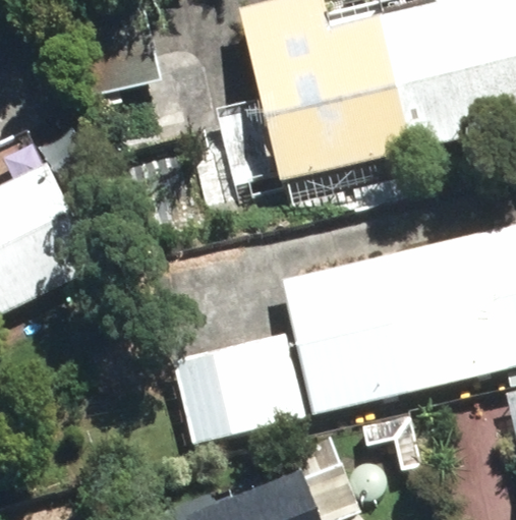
[(263,0),(239,5),(274,181),(515,133),(515,0),(426,0),(430,13),(349,29),(343,0),(263,0)]
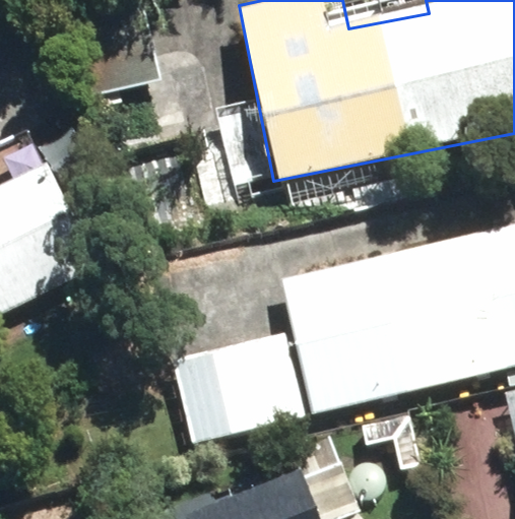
[(58,161),(0,189),(0,311),(106,261),(58,161)]
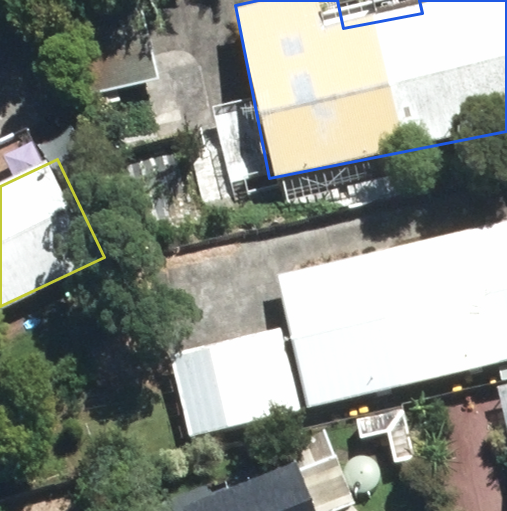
[(187,432),(506,365),(506,222),(276,270),(289,332),(171,356),(187,432)]
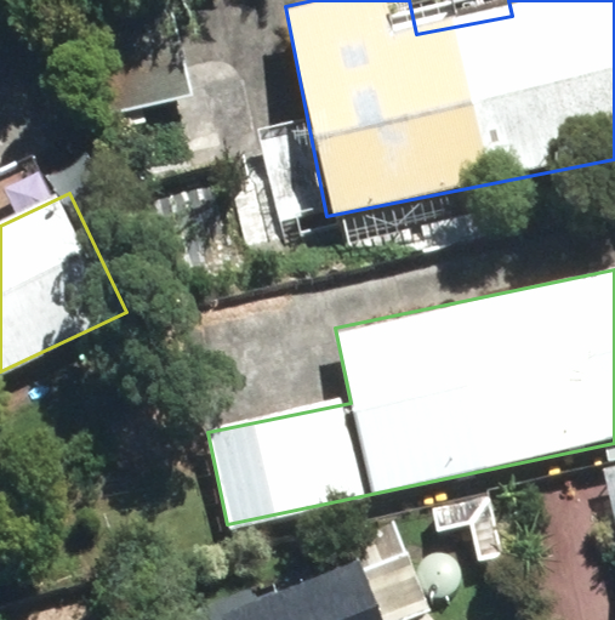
[(614,528),(602,532),(614,587),(614,528)]
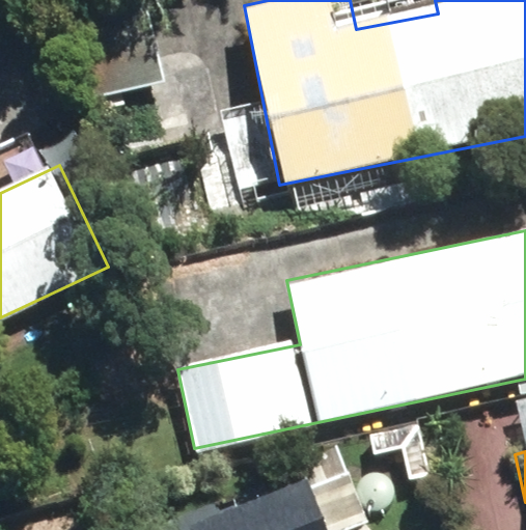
[(300,478),(187,524),(189,529),(343,529),(363,522),(343,474),(305,491),(300,478)]
